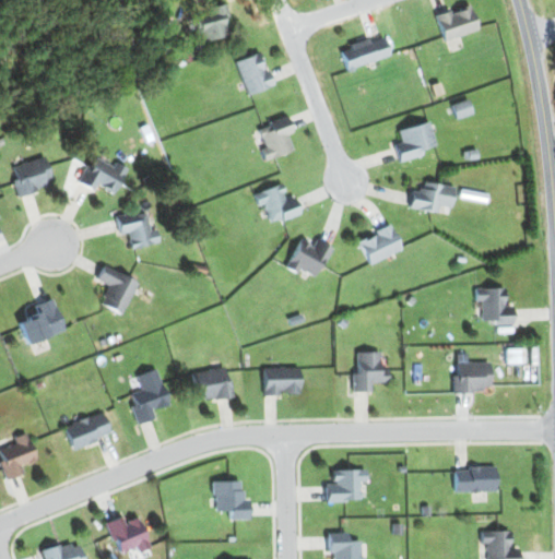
[(231,16),(229,3),(213,6),(214,13),(201,15),(204,40),(231,37),(227,18),(231,16)]
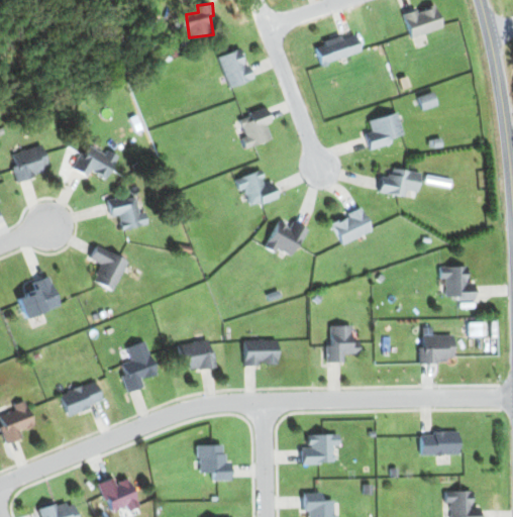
[(443,28),(436,5),(405,15),(413,38),(443,28)]
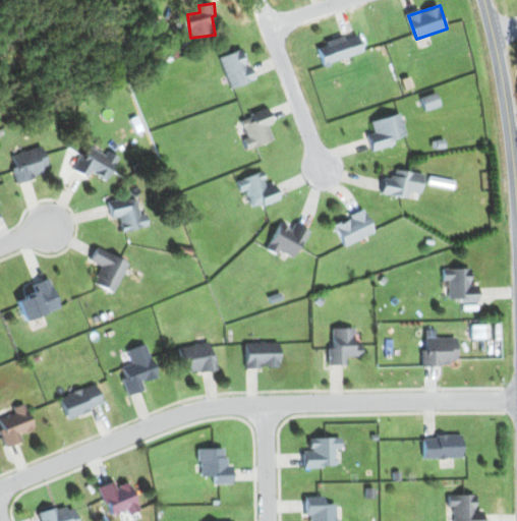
[(319,47),(326,66),(365,52),(358,33),(319,47)]
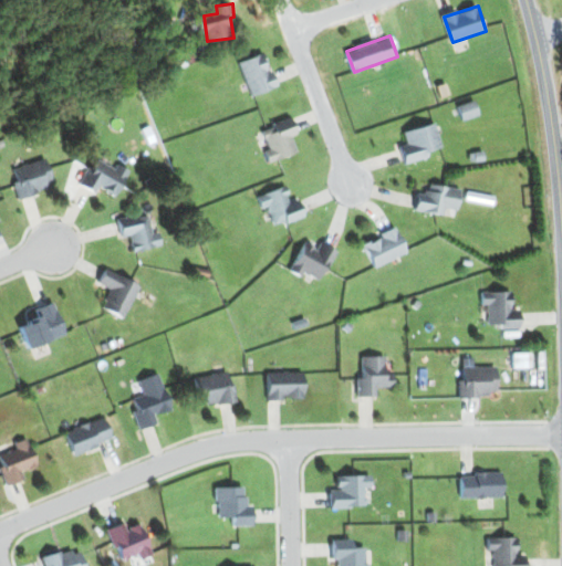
[(240,62),(253,96),(278,86),(264,52),(240,62)]
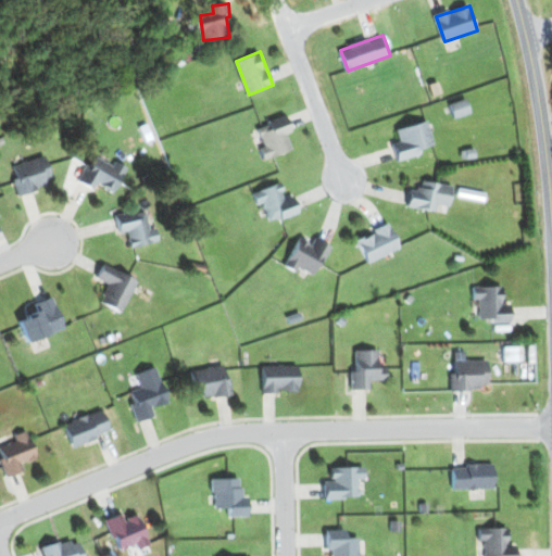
[(451,103),(455,118),(473,113),(468,99),(451,103)]
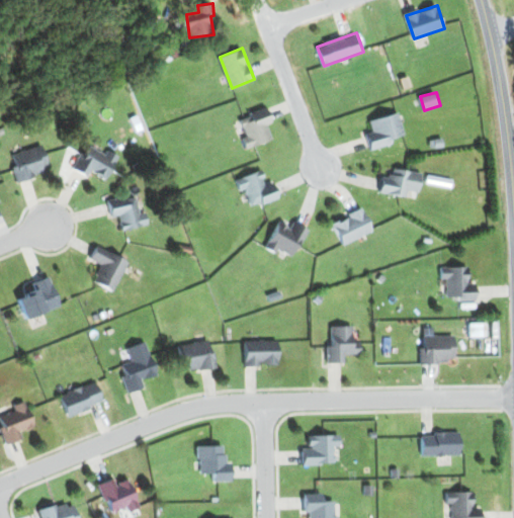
[(274,139),(268,124),(273,122),(268,108),(241,118),(248,137),(243,138),(247,149),(274,139)]
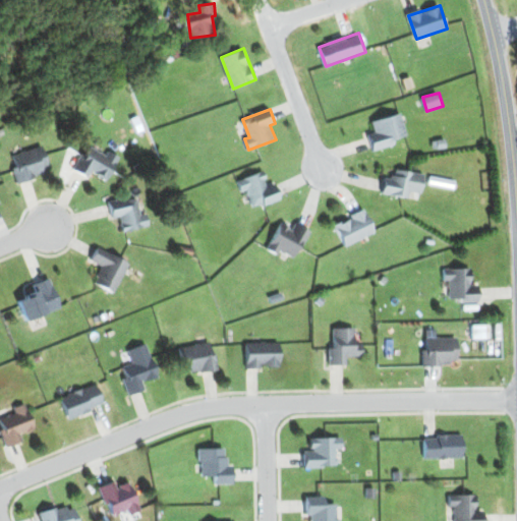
[(408,135),(402,113),(372,121),(375,130),(367,132),(372,152),(396,145),(394,139),(408,135)]
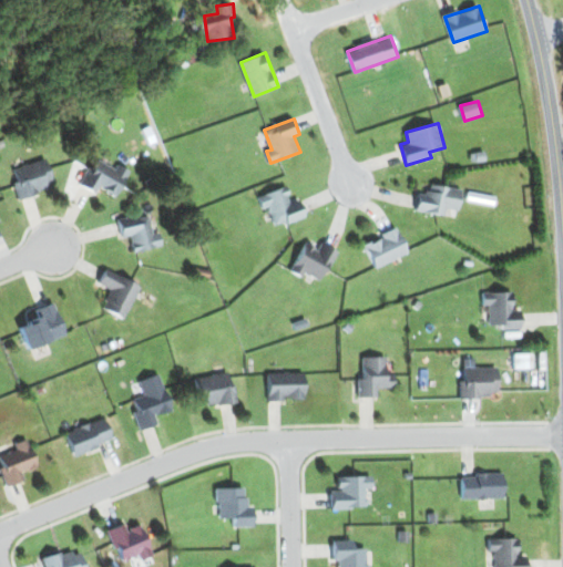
[(116,196),(132,172),(121,164),(118,169),(99,157),(82,185),(100,195),(103,188),(116,196)]
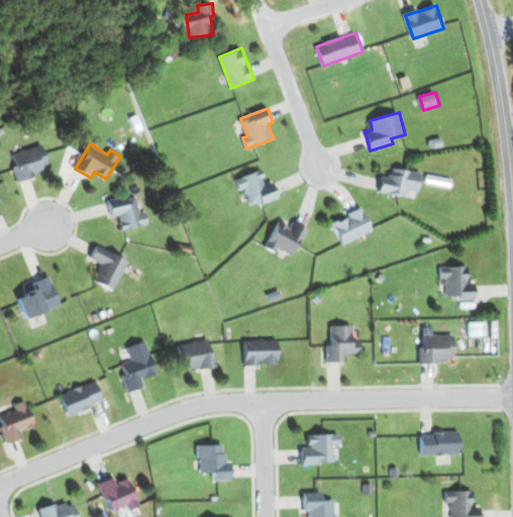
[(14,167),(18,180),(52,171),(43,144),(14,153),(17,165),(14,167)]
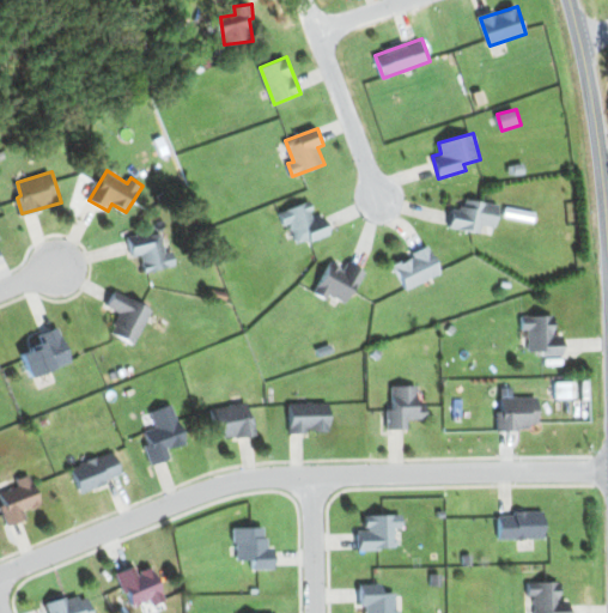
[(500,204),(467,200),(466,208),(454,207),(451,229),(482,231),(482,225),(498,228),(500,204)]
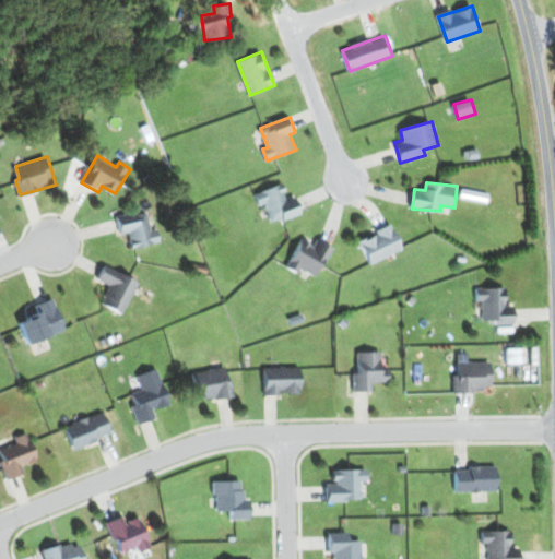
[(256,193),(260,206),(266,204),(273,224),(302,213),(296,197),(288,200),(283,183),(256,193)]
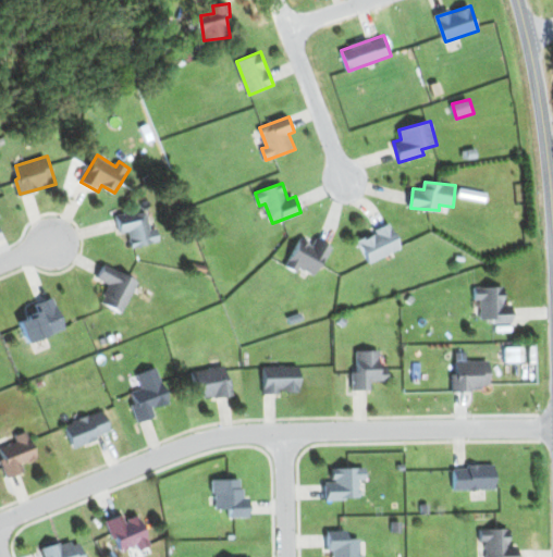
[(161,243),(159,227),(151,229),(149,211),(118,214),(121,233),(131,232),(132,246),(161,243)]
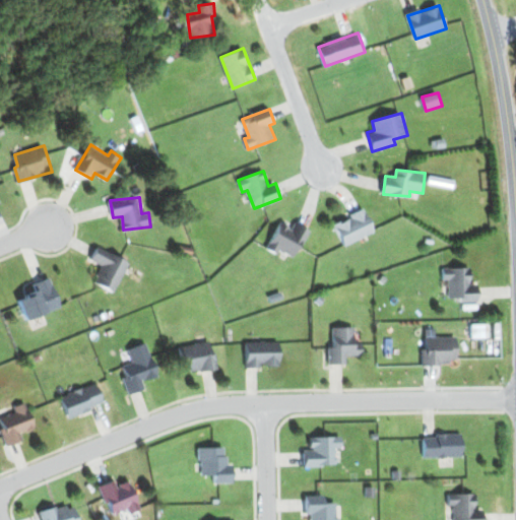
[(335,224),(345,246),(376,232),(364,207),(347,214),(349,218),(335,224)]
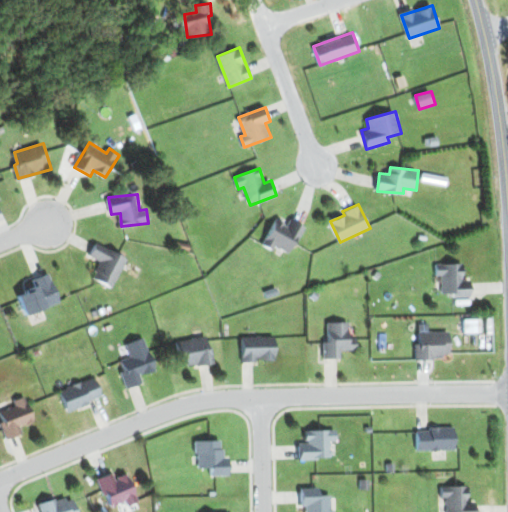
[(290,220),(288,224),(276,219),(265,246),(275,250),(276,247),(290,253),(294,242),(299,244),(306,226),(290,220)]
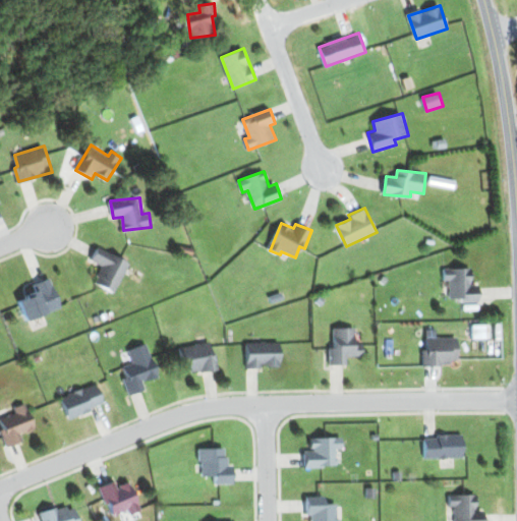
[(91,262),(103,267),(95,284),(117,293),(130,262),(97,247),(91,262)]
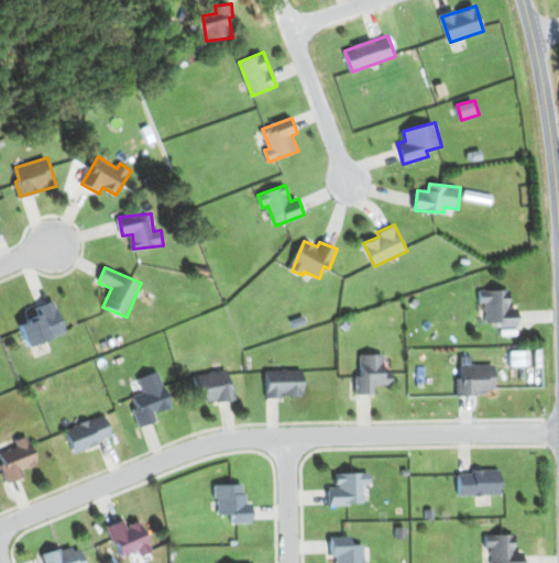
[(510,289),(481,290),(481,304),(488,304),(488,323),(500,322),(500,328),(519,328),(518,308),(511,308),(510,289)]
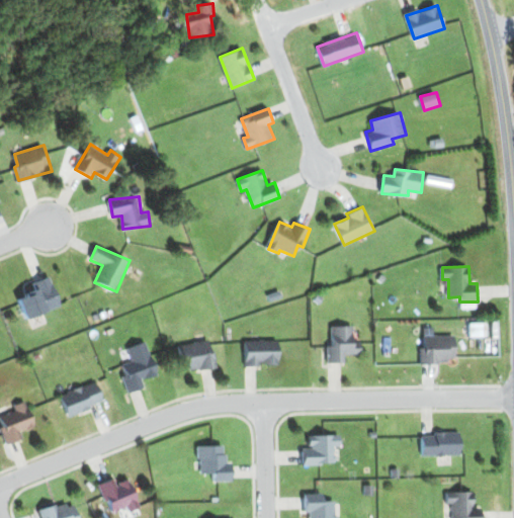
[(37,290),(18,297),(26,319),(62,307),(51,276),(34,282),(37,290)]
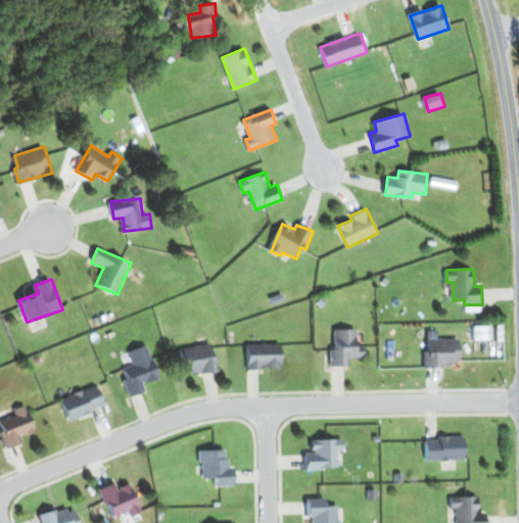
[(492,339),(492,326),(475,327),(475,340),(492,339)]
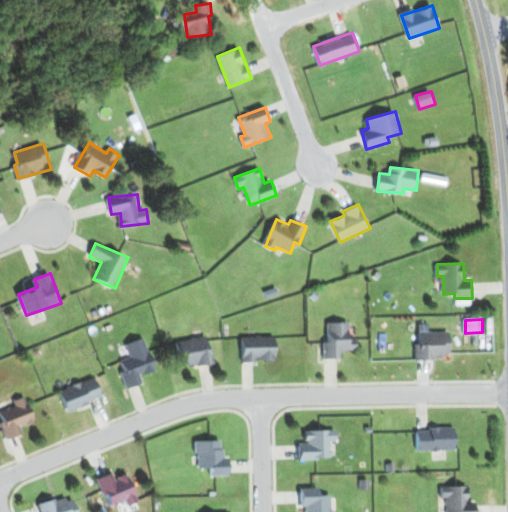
[(326,359),(341,359),(341,351),(357,351),(357,338),(350,338),(350,322),(326,322),(326,359)]
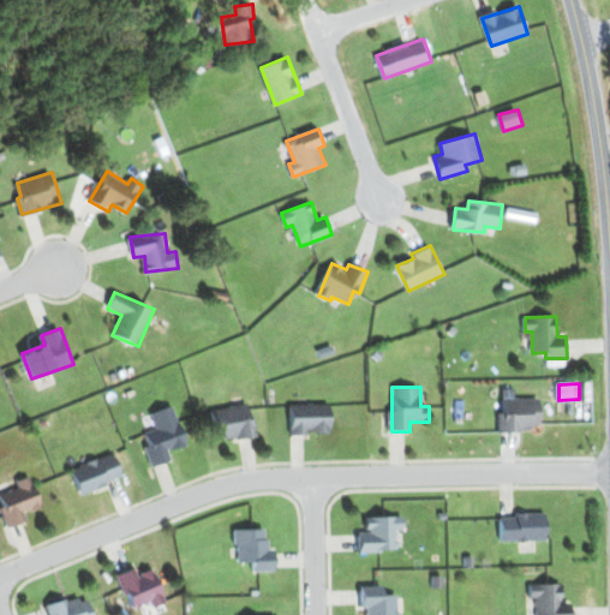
[(542,430),(540,399),(502,399),(502,430),(542,430)]
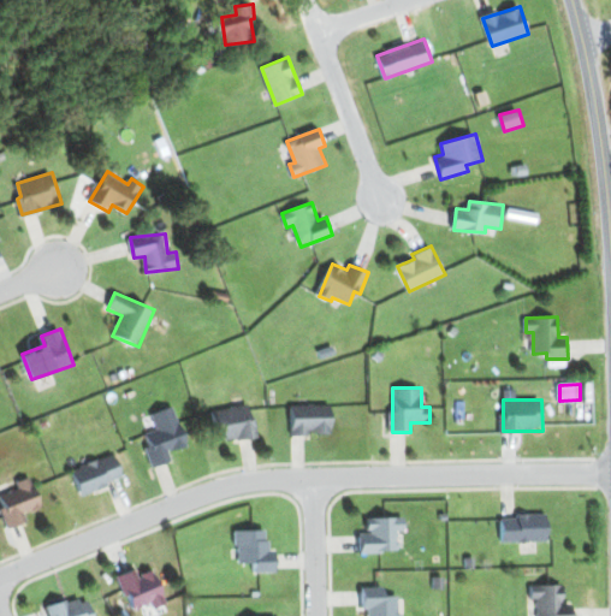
[(213,410),(219,442),(260,436),(256,416),(251,418),(250,404),(213,410)]
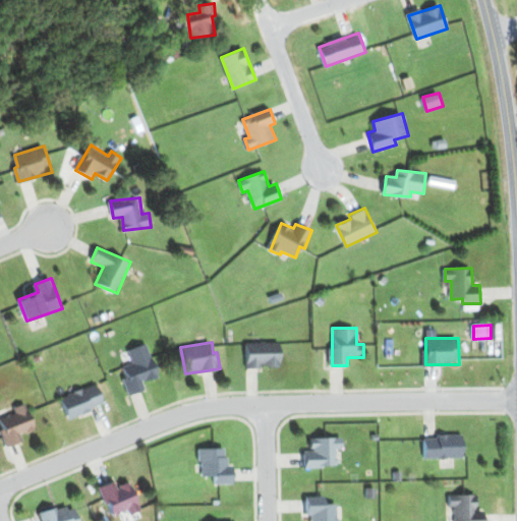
[(248,367),(282,366),(281,342),(247,343),(248,367)]
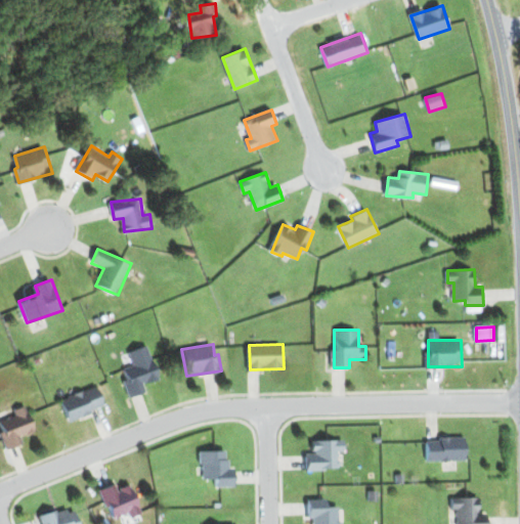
[(161,378),(148,345),(130,351),(135,365),(124,369),(128,380),(125,381),(130,397),(147,391),(144,384),(161,378)]
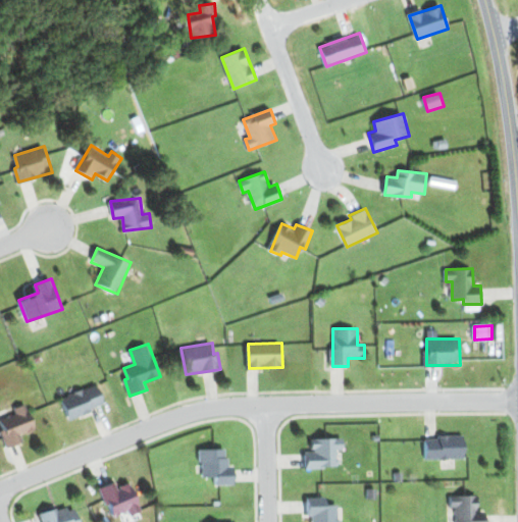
[(61,399),(69,420),(105,405),(97,384),(61,399)]
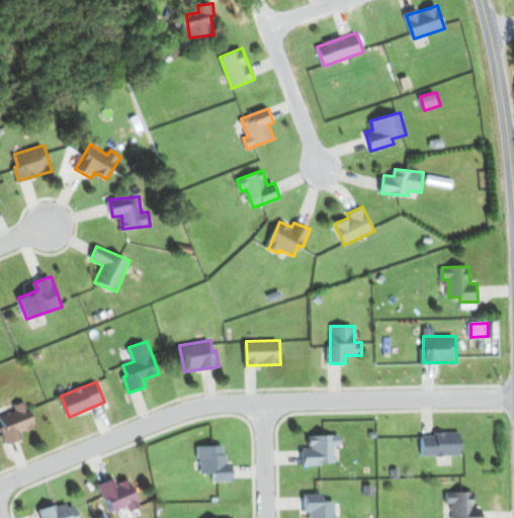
[(24,438),(22,432),(35,427),(26,401),(15,406),(17,411),(0,416),(0,419),(9,444),(24,438)]
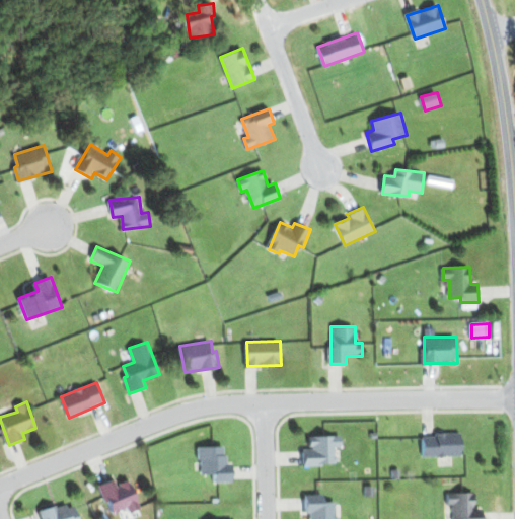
[(423,437),(424,457),(462,456),(461,433),(436,433),(436,437),(423,437)]
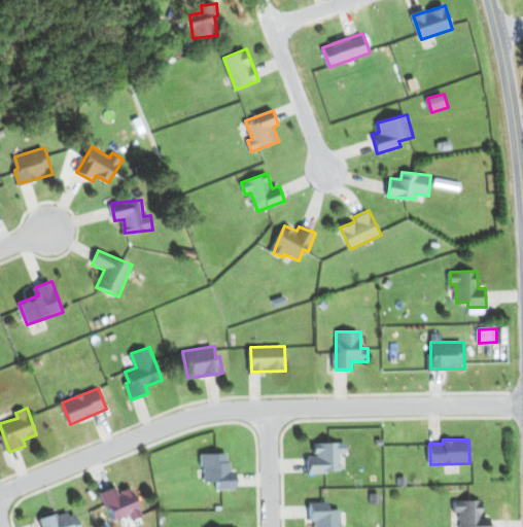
[(309,456),(309,472),(342,471),(342,454),(347,454),(347,443),(315,443),(315,456),(309,456)]
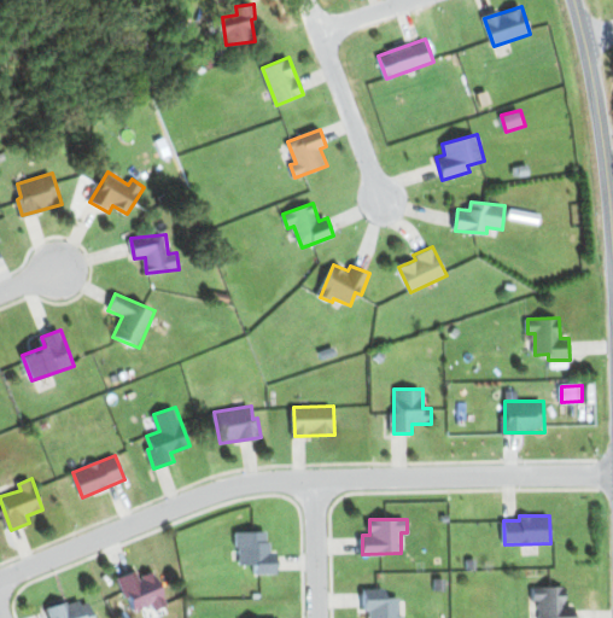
[(269,531),(239,531),(239,565),(256,565),(256,575),(278,573),(276,553),(269,553),(269,531)]
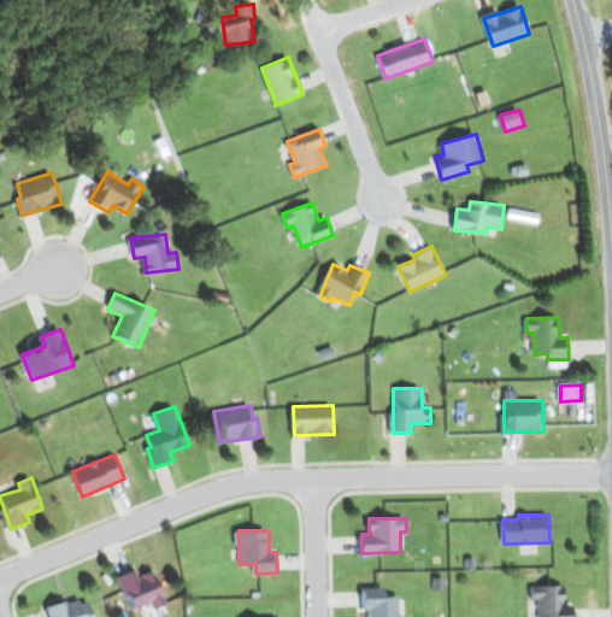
[(156,570),(140,576),(137,569),(121,575),(133,612),(153,605),(154,609),(168,605),(156,570)]
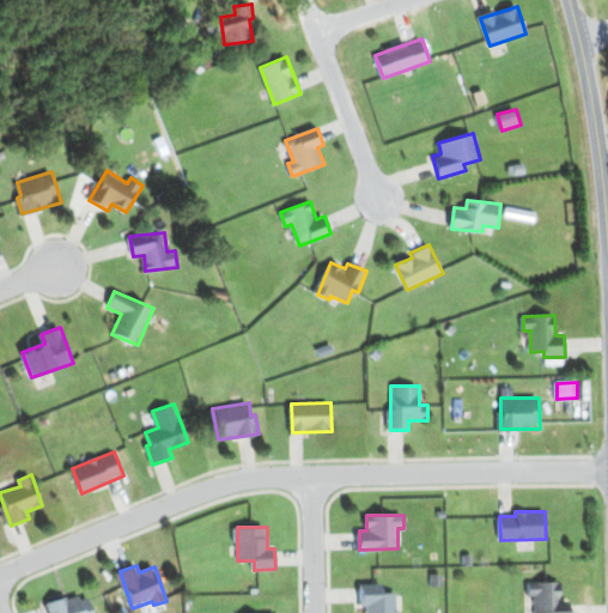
[(548,612),(570,612),(570,601),(561,601),(561,581),(529,582),(529,596),(536,596),(536,612),(548,612)]
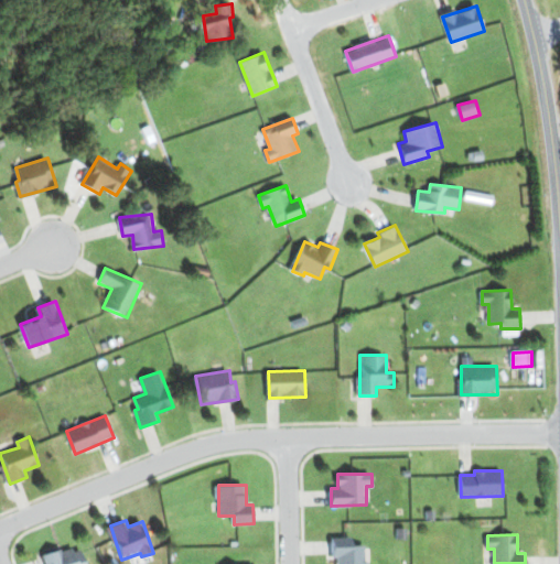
[(367,563),(367,545),(353,545),(352,537),(333,538),(333,557),(340,557),(340,563),(367,563)]
